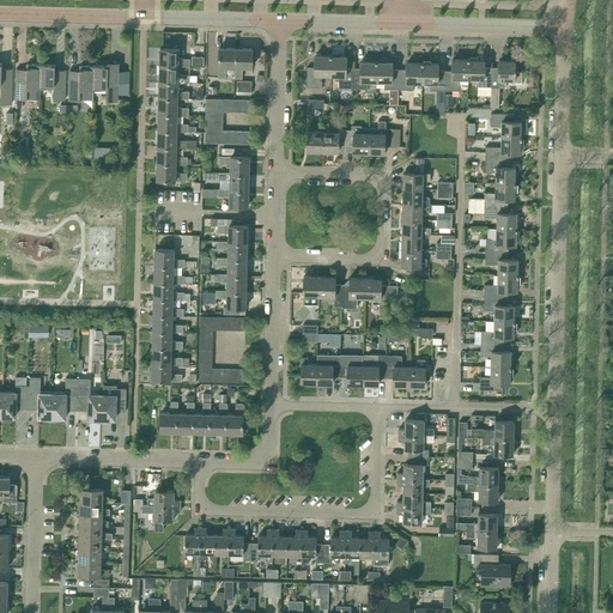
[(159,65),(178,66),(190,66),(190,59),(178,58),(178,49),(161,48),(159,65)]
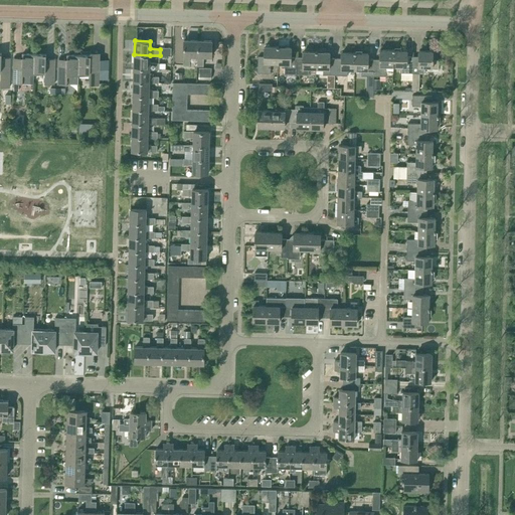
[(197,56),(198,40),(184,40),(183,65),(190,65),(190,56),(197,56)]
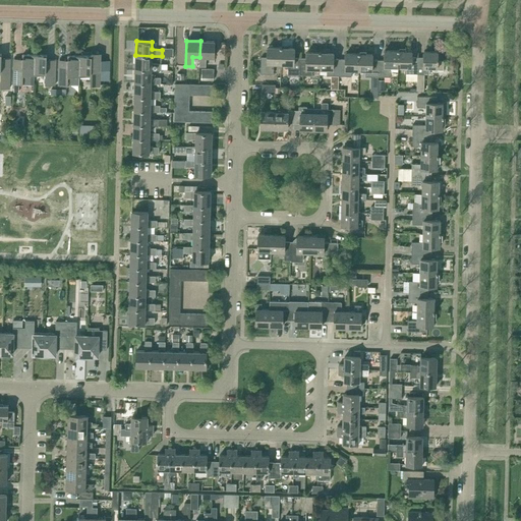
[(204,41),(200,41),(199,57),(199,67),(206,67),(206,57),(214,58),(215,42),(204,41)]
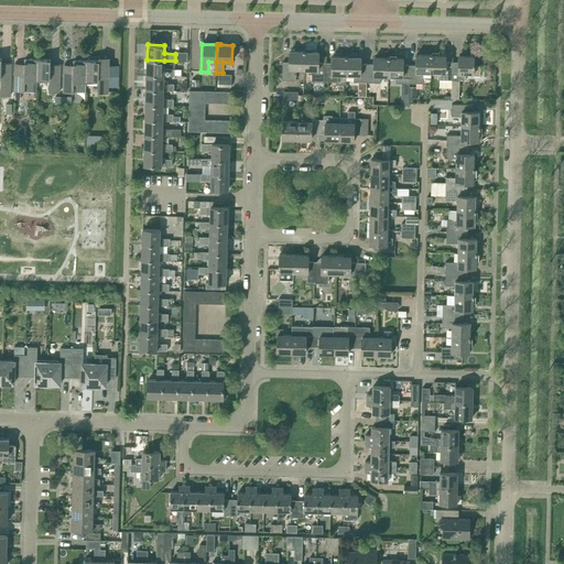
[(296,69),(304,71),(305,52),(290,51),(290,63),(283,63),(283,80),(296,80),(296,69)]
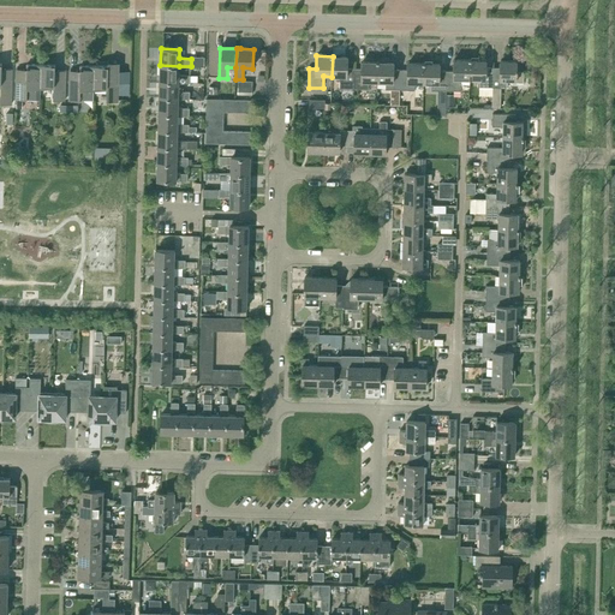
[(340,89),(354,89),(356,70),(347,70),(347,57),(333,57),(332,77),(340,77),(340,89)]
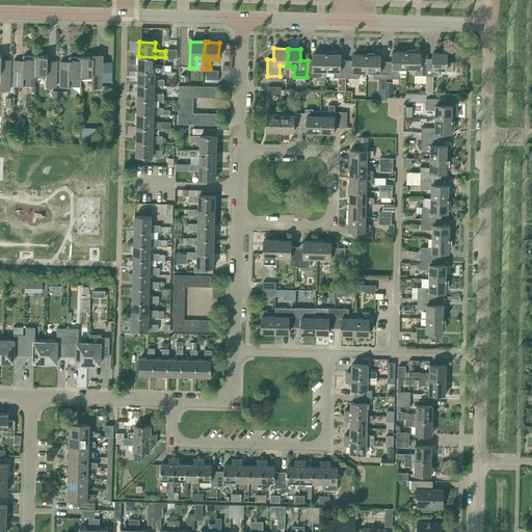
[(407,52),(393,51),(393,61),(388,61),(388,79),(399,79),(399,74),(399,69),(406,69),(407,69),(407,52)]
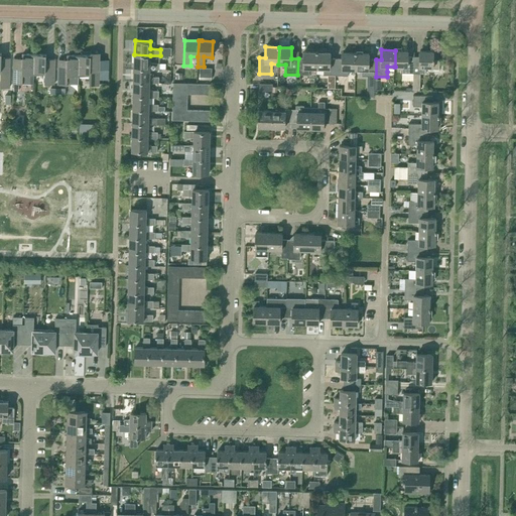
[(413,81),(414,81),(414,56),(407,56),(408,50),(395,50),(395,67),(401,67),(401,73),(402,73),(402,81),(413,81)]
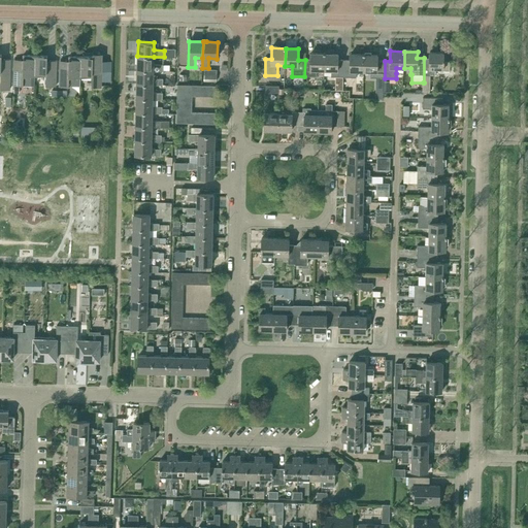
[(443,53),(430,52),(430,58),(424,58),(424,83),(423,83),(422,90),(422,91),(423,91),(423,93),(424,93),(429,93),(429,92),(430,74),(436,74),(436,68),(443,68),(443,70),(451,70),(451,61),(444,61),(444,59),(443,59),(443,53)]
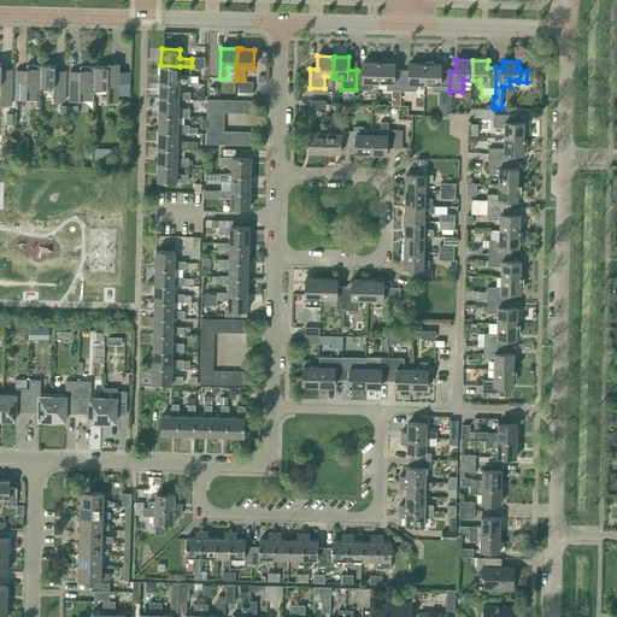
[(109,66),(95,66),(94,90),(107,90),(107,103),(118,103),(119,62),(109,62),(109,66)]
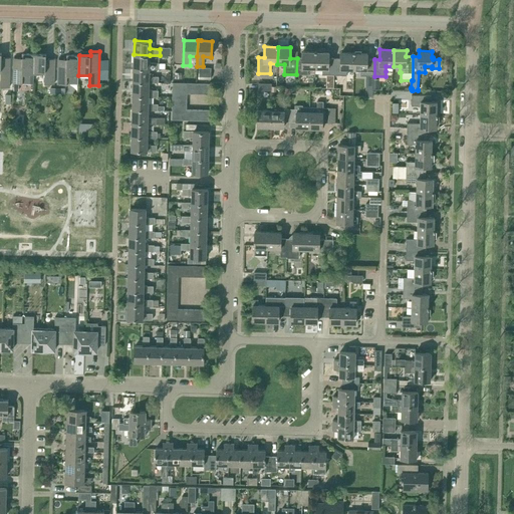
[(309,68),(316,68),(316,52),(302,51),(302,58),(297,58),(296,74),(309,74),(309,68)]
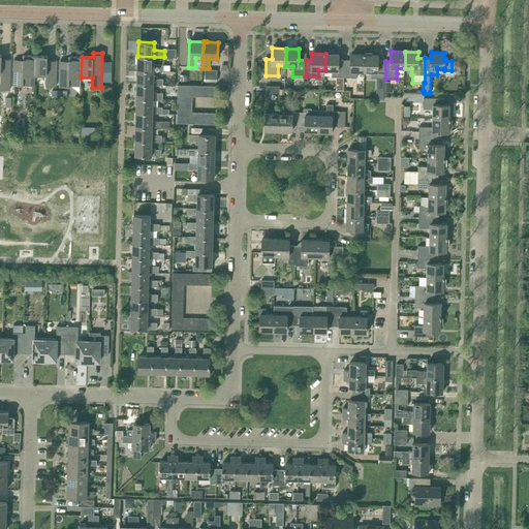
[(2,55),(0,54),(0,74),(0,75),(0,90),(9,90),(10,59),(1,59),(2,55)]
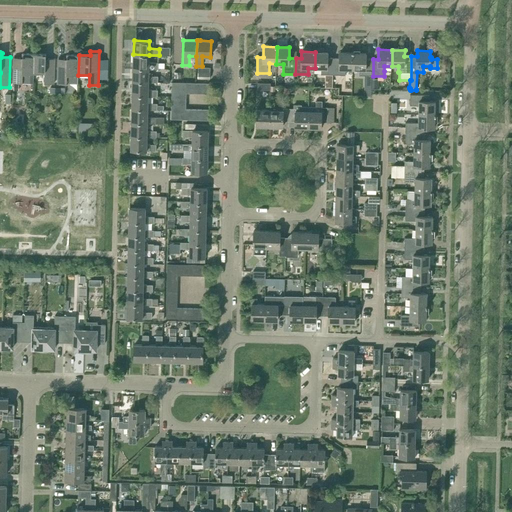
[(322,75),(334,75),(334,58),(328,58),(328,52),(315,52),(315,68),(322,69),(322,75)]
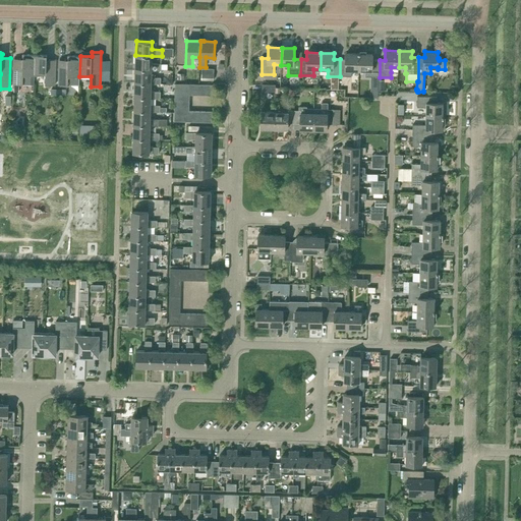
[(359,70),(360,54),(346,53),(346,59),(340,59),(340,76),(352,76),(353,70),(359,70)]
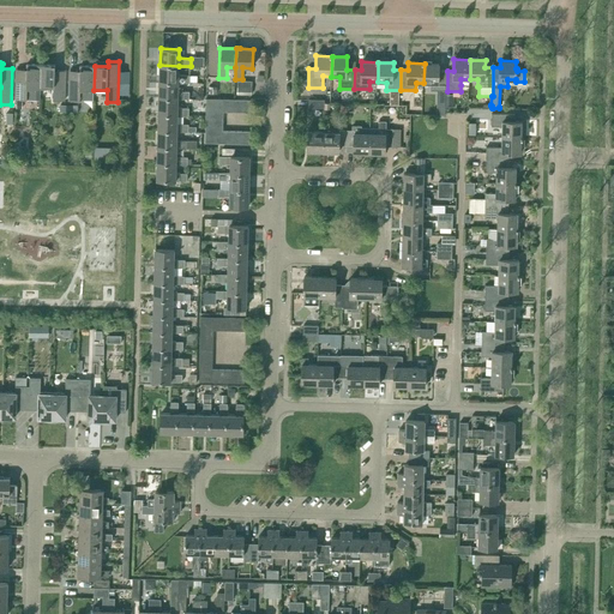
[(41,100),(41,89),(41,65),(28,64),(28,70),(17,70),(16,100),(41,100)]
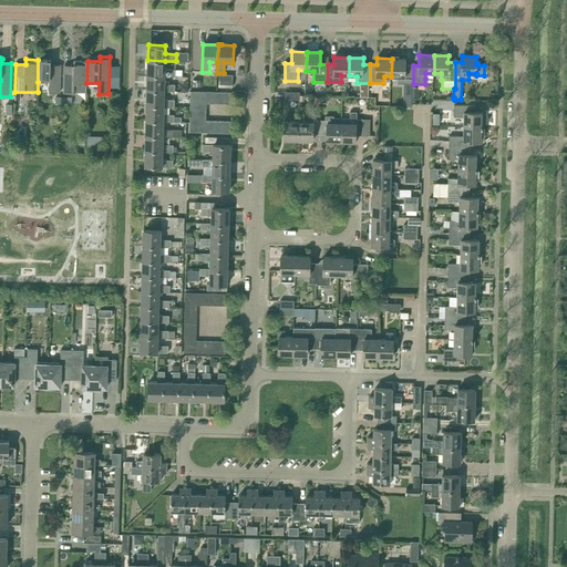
[(399,83),(413,84),(413,65),(405,65),(405,59),(392,59),(391,76),(399,76),(399,83)]
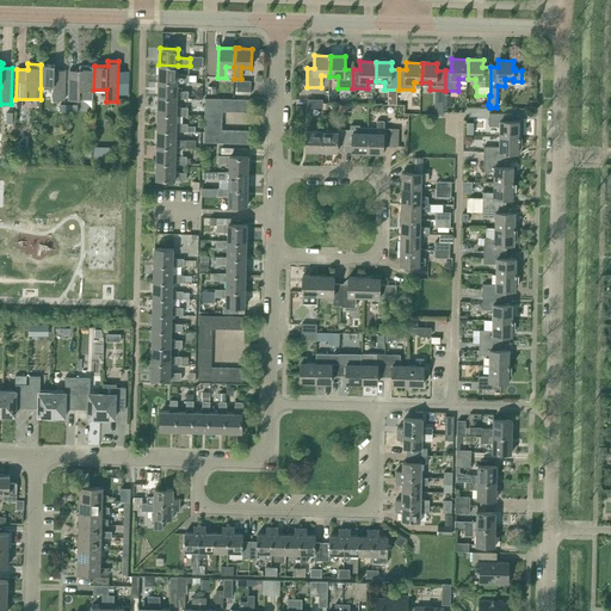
[(55,65),(41,65),(41,88),(54,88),(54,99),(65,100),(66,71),(55,69),(55,65)]
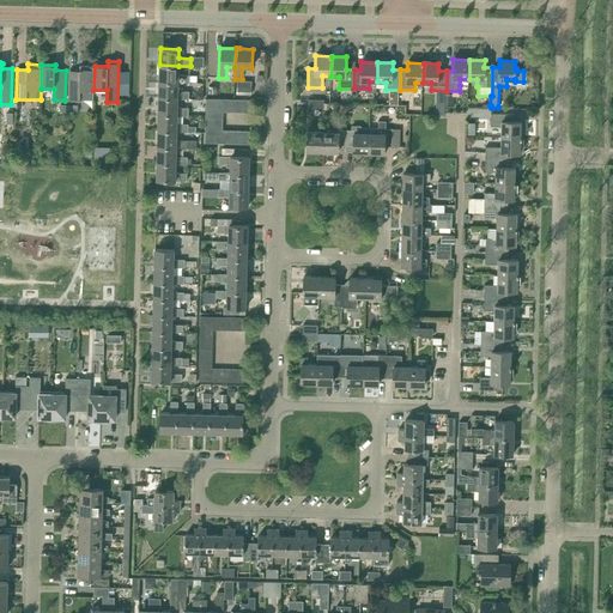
[(93,99),(93,90),(95,66),(80,65),(80,71),(70,71),(68,101),(83,101),(83,99),(93,99)]
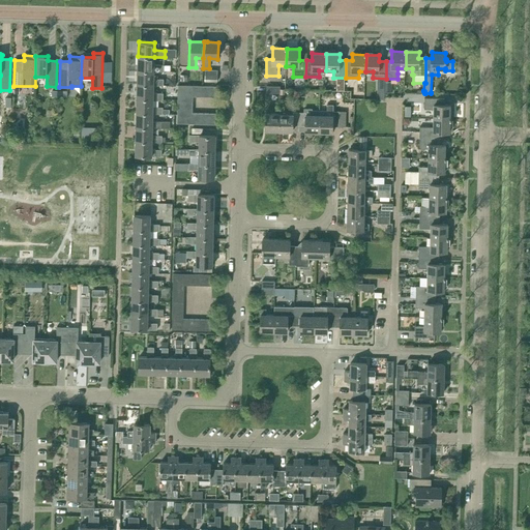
[(154,57),(138,56),(138,70),(154,70),(154,71),(164,71),(164,70),(164,65),(154,65),(154,57)]
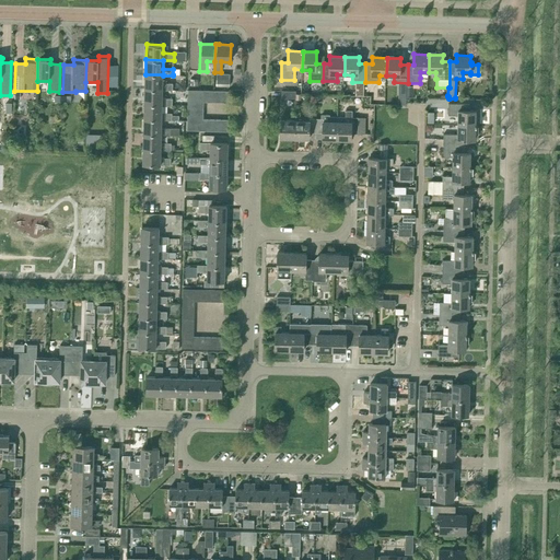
[(230,86),(230,80),(230,73),(217,73),(217,79),(217,85),(230,86)]
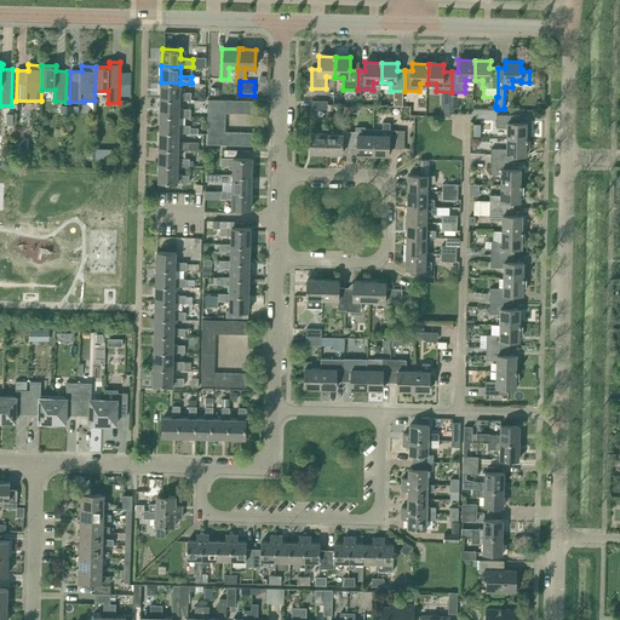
[(161,82),(161,99),(179,99),(191,101),(191,92),(179,92),(181,84),(181,82),(161,82)]
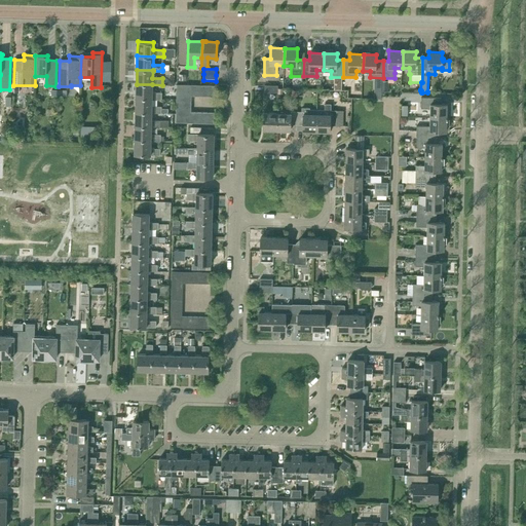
[(152,84),(137,84),(136,98),(152,99),(162,99),(162,92),(152,92),(152,84)]
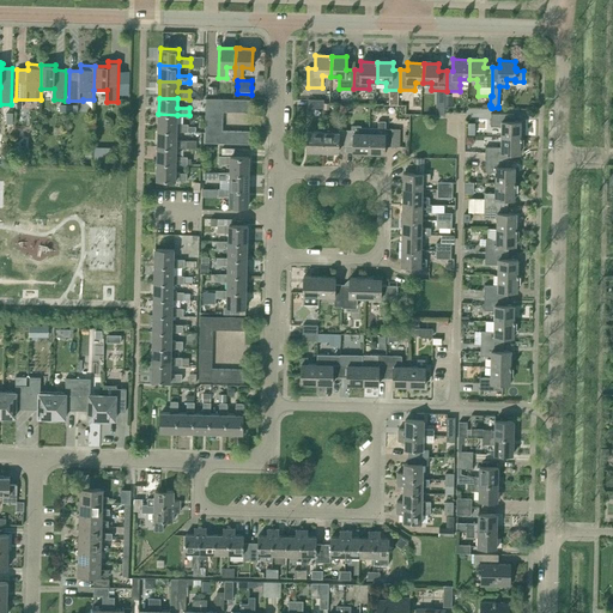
[(223,120),(223,111),(223,99),(206,98),(206,120),(223,120)]
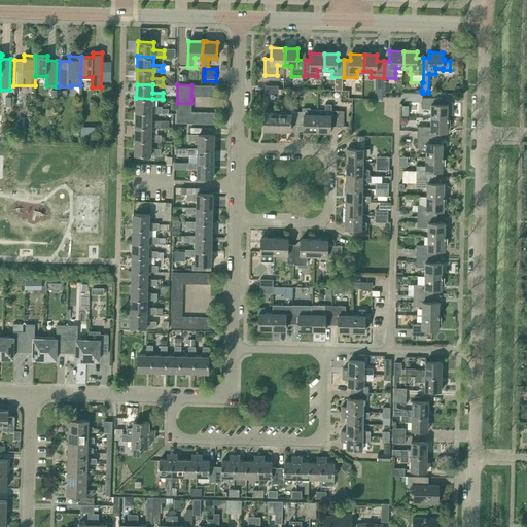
[(136,98),(136,112),(152,112),(162,113),(162,106),(152,106),(152,99),(136,98)]
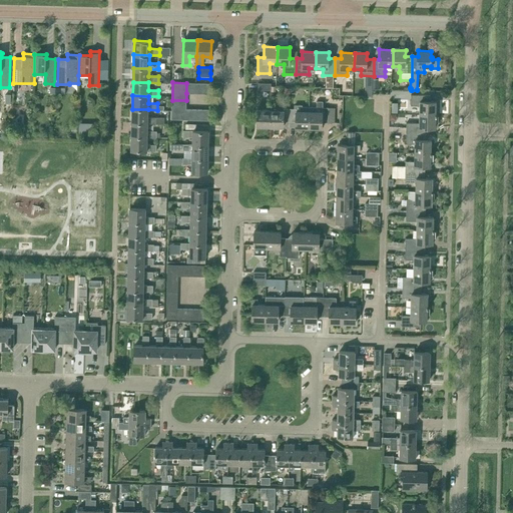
[(419,114),(436,114),(436,101),(429,101),(429,95),(411,95),(411,105),(420,105),(419,114)]
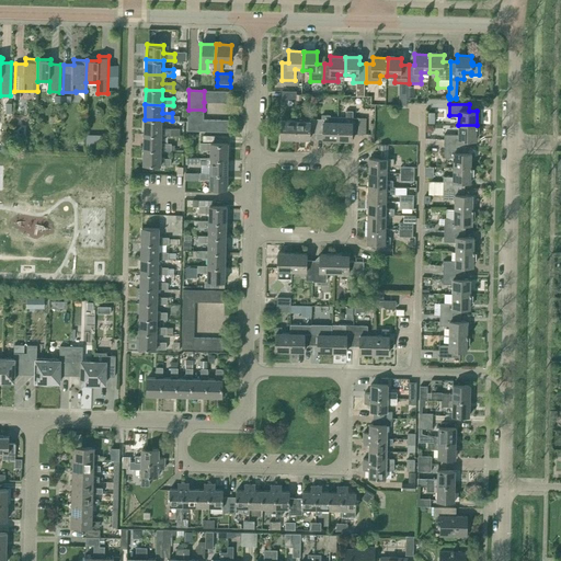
[(204,110),(189,110),(187,130),(204,130),(204,118),(204,110)]
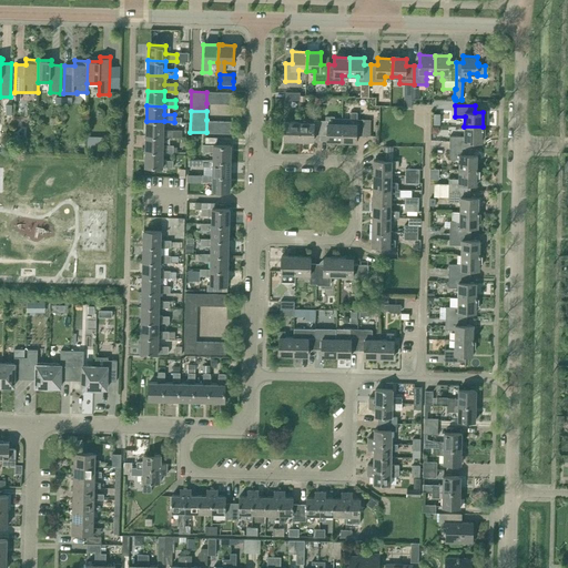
[(351,119),(342,118),(342,141),(356,142),(356,135),(364,135),(364,123),(371,124),(371,120),(357,119),(357,112),(351,112),(351,119)]
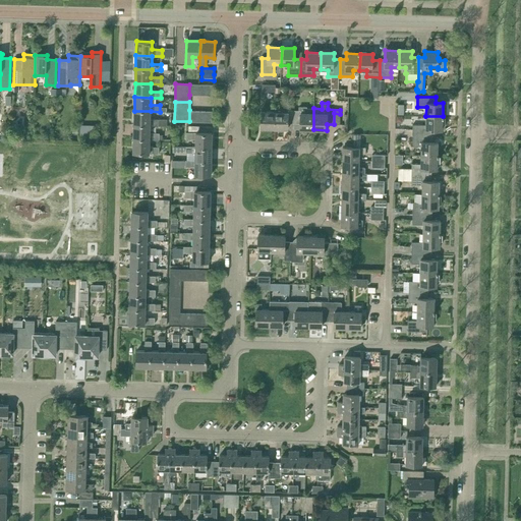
[(298,111),(294,111),(294,123),(300,123),(300,129),(313,129),(313,108),(307,108),(307,107),(298,107),(298,111)]
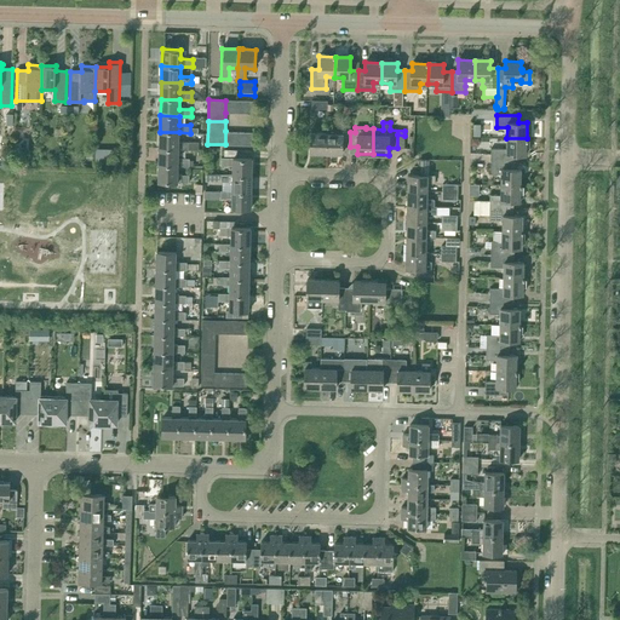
[(327,133),(327,153),(342,154),(343,147),(350,147),(350,132),(343,131),(343,133),(327,133)]
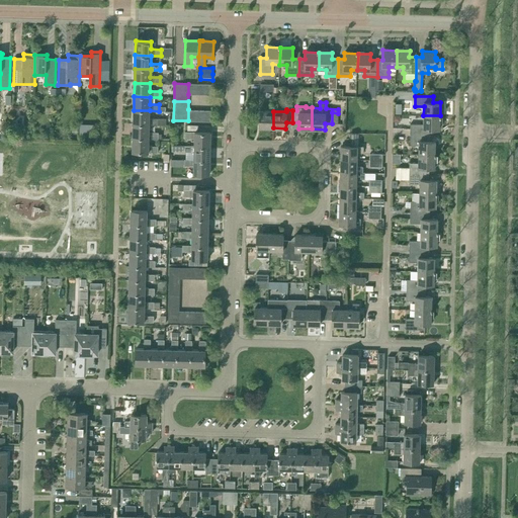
[(150,110),(134,110),(134,123),(149,124),(159,125),(159,118),(149,118),(150,110)]
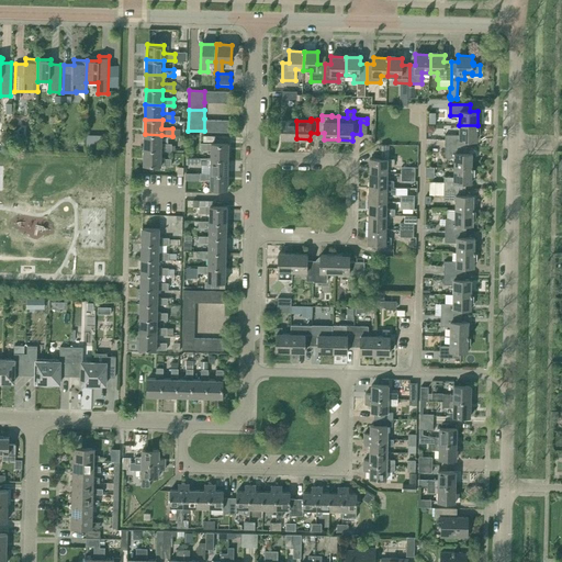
[(296,138),(296,121),(282,121),(281,138),(296,138)]
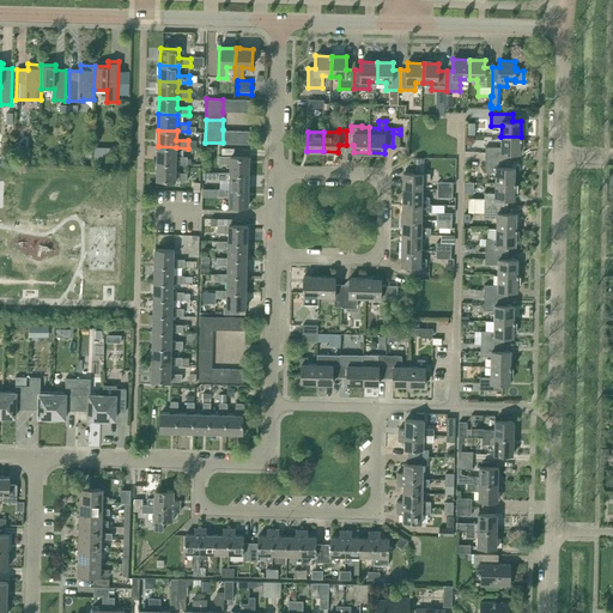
[(486,147),(486,159),(508,159),(508,152),(521,153),(521,137),(501,137),(501,147),(486,147)]
